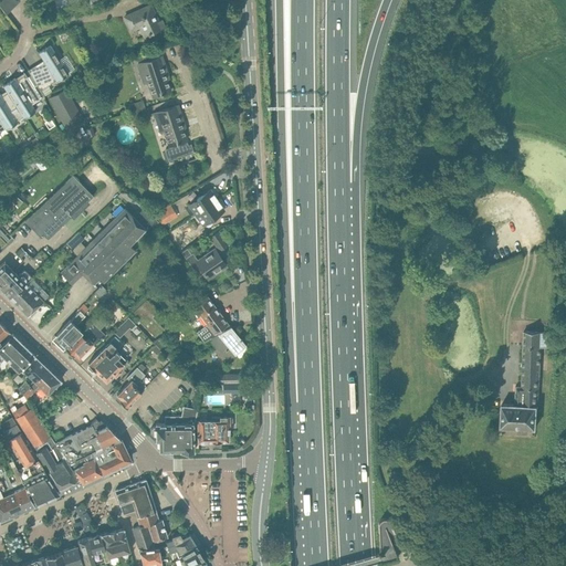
[(19,0),(0,0),(0,6),(6,14),(20,0),(19,0)]
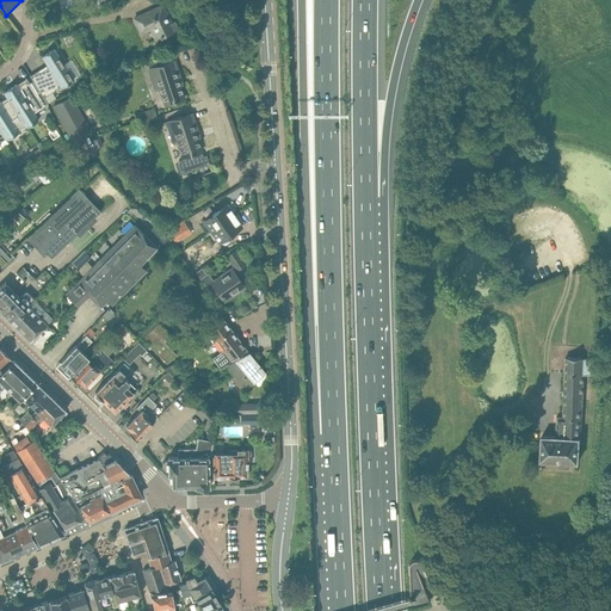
[(162,5),(134,18),(141,34),(150,29),(156,39),(174,31),(179,29),(176,20),(171,23),(162,5)]
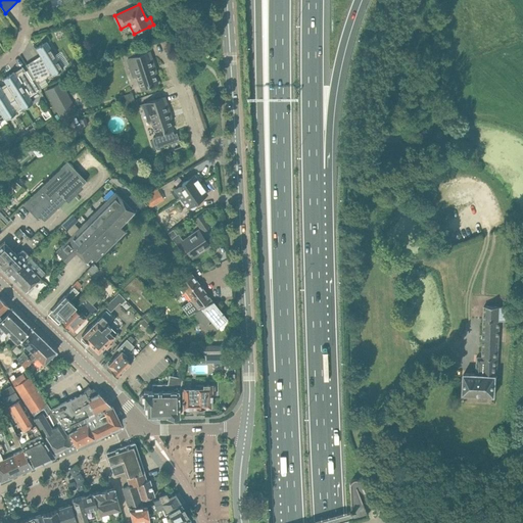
[(26,64),(38,83),(51,74),(52,76),(63,68),(46,41),(35,48),(36,49),(36,48),(40,55),(26,64)]
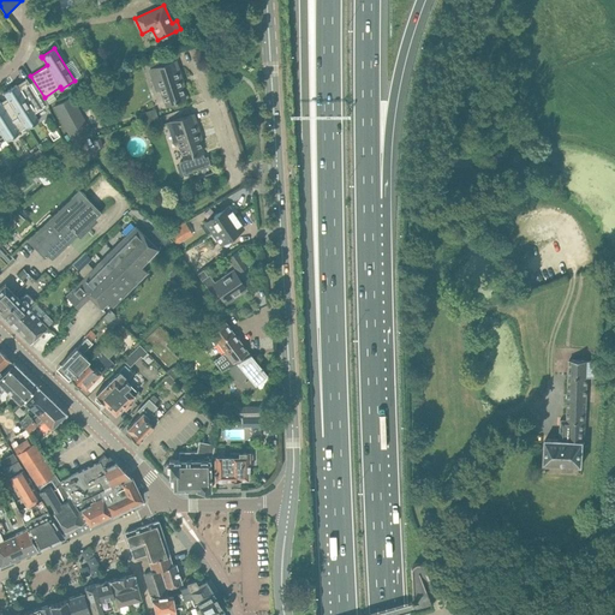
[(185,99),(179,81),(181,79),(175,60),(150,69),(153,78),(157,77),(166,105),(185,99)]
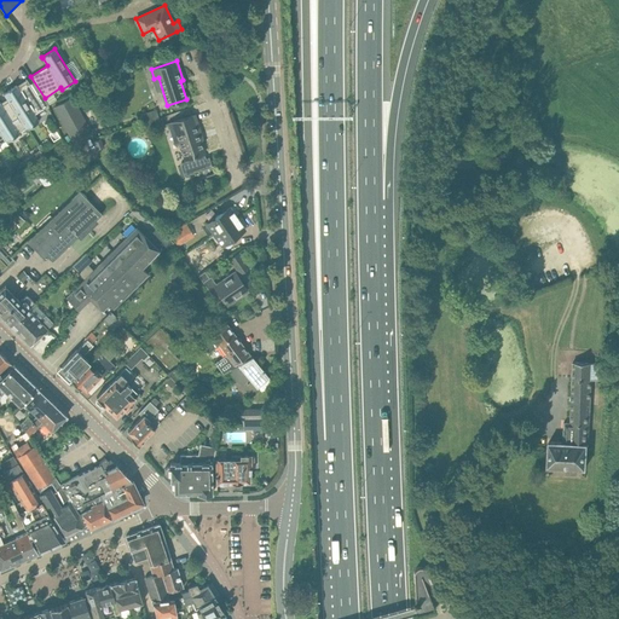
[(16,85),(3,93),(4,94),(9,102),(24,128),(25,128),(39,120),(34,113),(47,104),(40,92),(36,94),(25,79),(27,82),(17,88),(16,86),(16,85)]
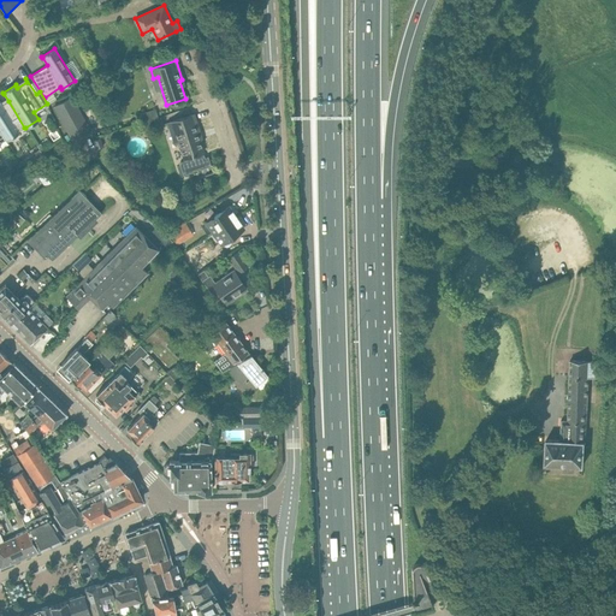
[(72,96),(53,107),(72,141),(92,131),(72,96)]
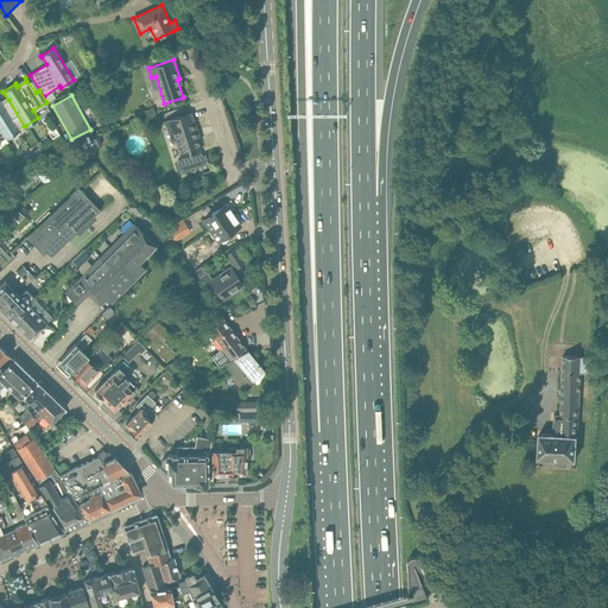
[(0,100),(0,130),(5,138),(5,139),(19,131),(18,130),(24,126),(8,100),(1,103),(0,101),(0,100)]
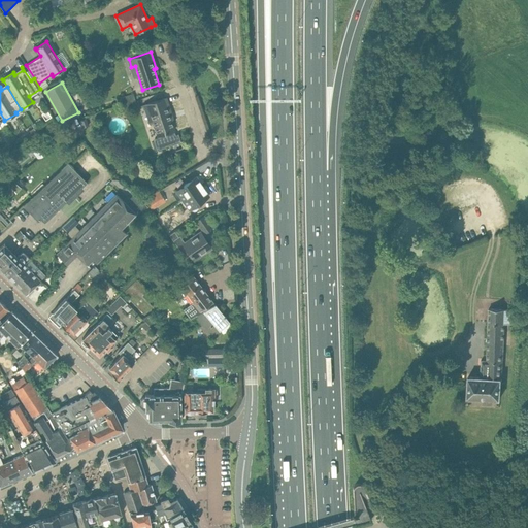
[(122,104),(135,100),(133,93),(120,98),(122,104)]
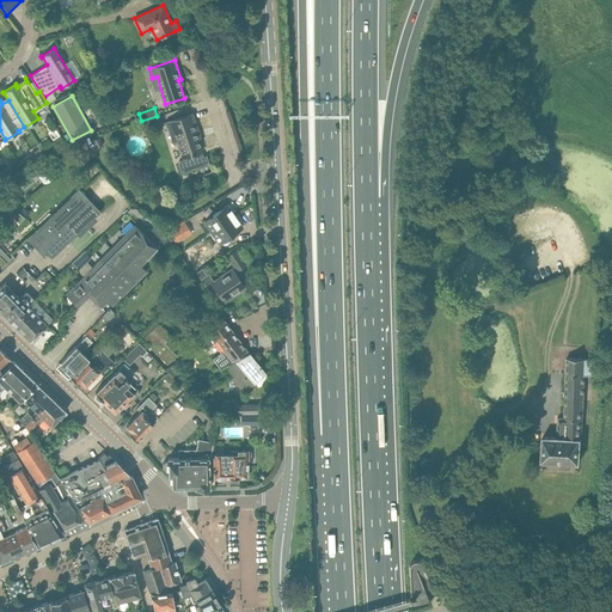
[(202,152),(195,133),(199,132),(193,114),(166,122),(170,130),(173,129),(183,158),(202,152)]
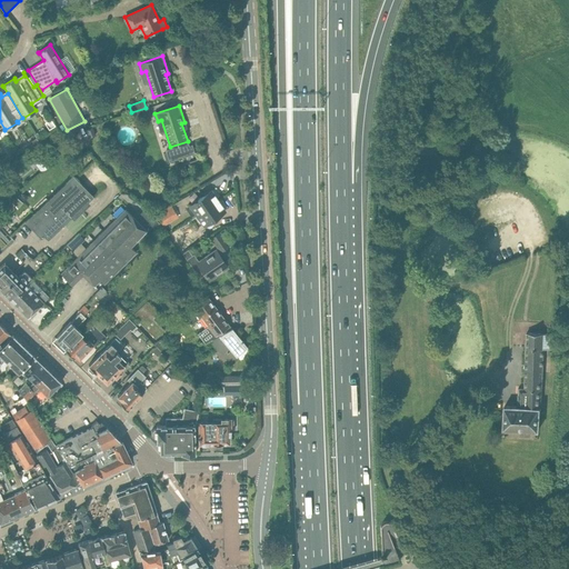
[(146,108),(131,112),(132,117),(131,118),(132,125),(136,126),(139,125),(140,121),(139,119),(148,116),(146,108)]
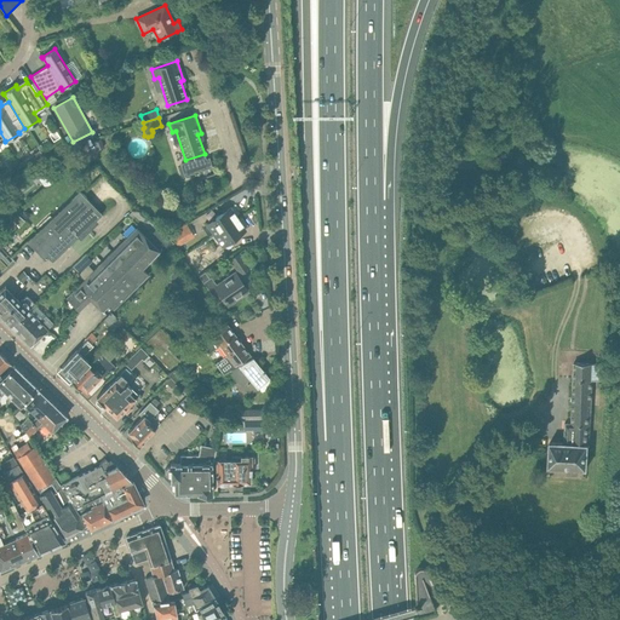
[(7,170),(0,174),(4,179),(11,174),(7,170)]
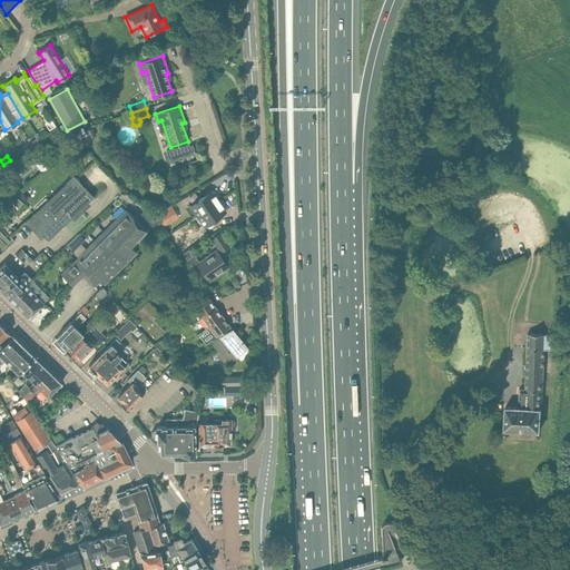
[(72,176),(46,202),(25,222),(41,239),(45,236),(48,241),(71,218),(74,220),(85,210),(81,208),(94,197),(72,176)]
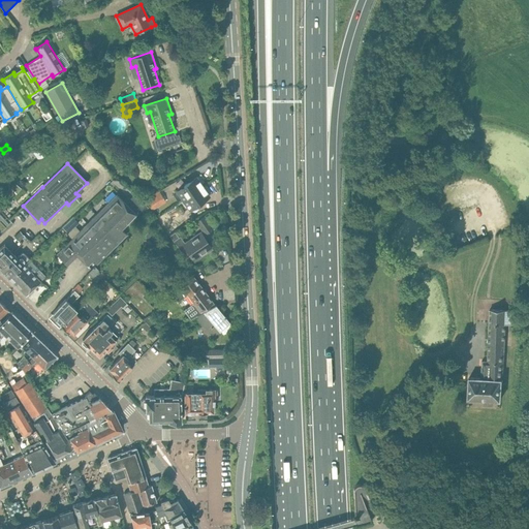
[(195,178),(177,190),(183,199),(204,186),(199,181),(198,181),(195,178)]
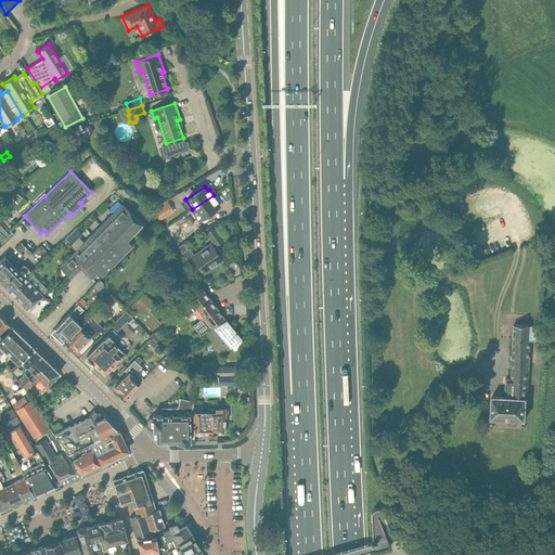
[(214,195),(192,209),(199,219),(219,206),(216,202),(217,201),(214,195)]
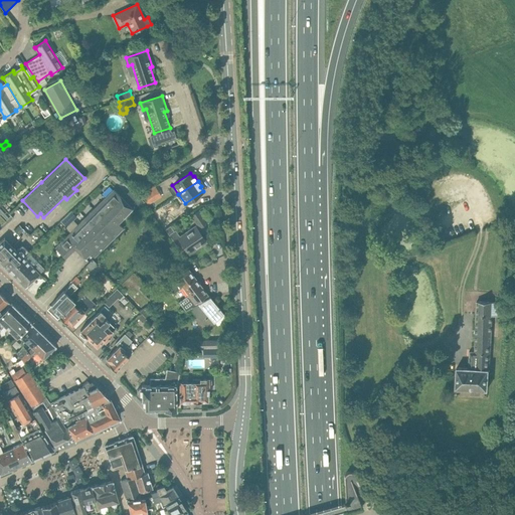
[(156,185),(141,194),(147,204),(162,195),(156,185)]
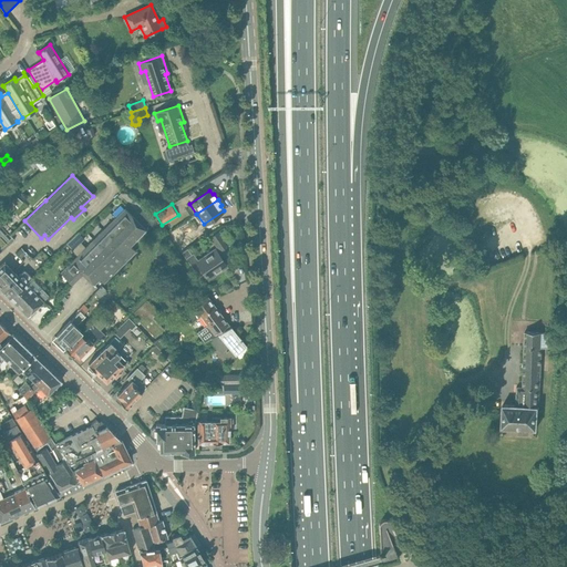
[(130,245),(146,229),(131,214),(131,215),(125,208),(85,247),(81,241),(84,238),(78,233),(68,241),(65,239),(61,244),(63,246),(66,243),(78,256),(61,272),(71,284),(82,272),(92,282),(94,284),(100,279),(103,282),(135,250),(130,245)]
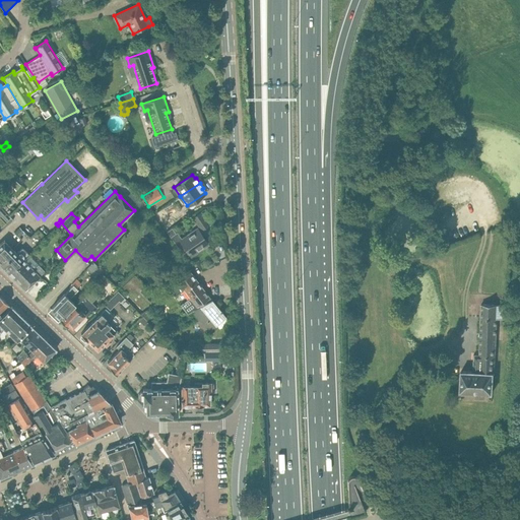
[(163,209),(155,214),(163,224),(170,219),(163,209)]
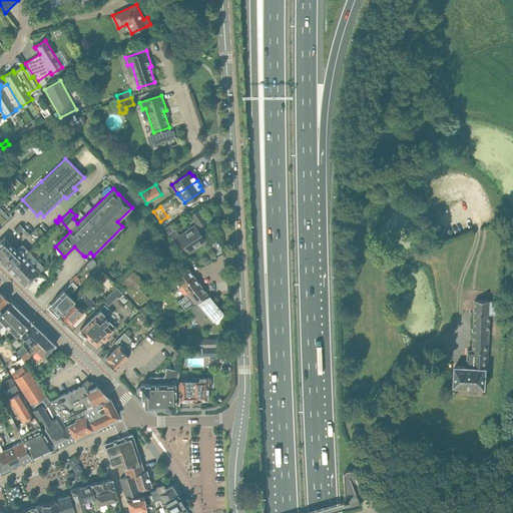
[(7,217),(0,209),(0,228),(13,217),(10,214),(7,217)]
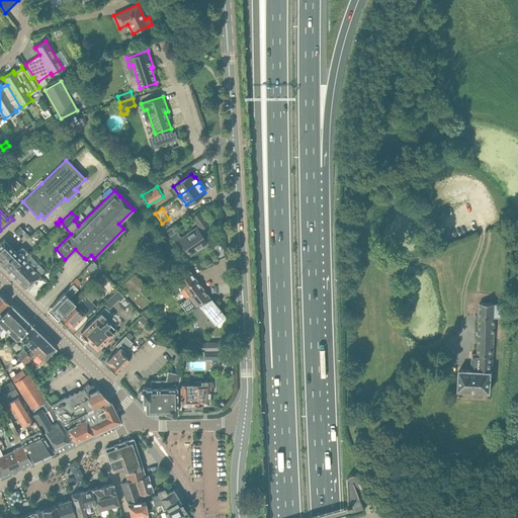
[(192,217),(200,229),(207,224),(199,211),(192,217)]
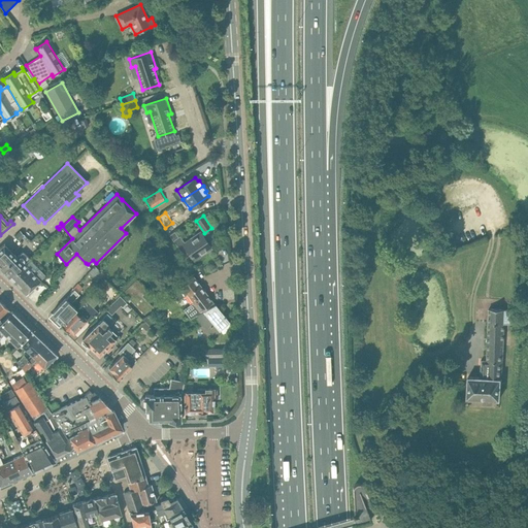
[(25,235),(24,235),(20,230),(13,236),(19,241),(25,235)]
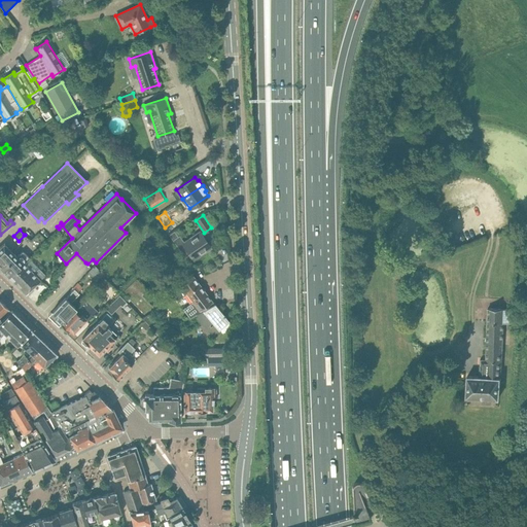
[(179,235),(173,240),(184,257),(189,253),(194,259),(201,254),(200,252),(209,246),(200,232),(192,237),(184,242),(179,235)]
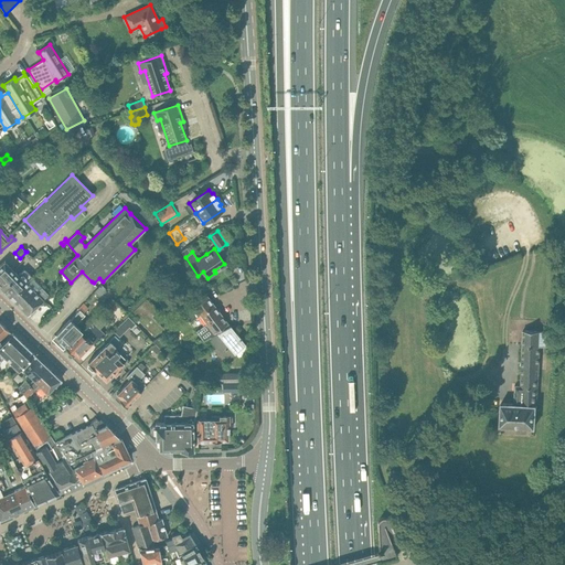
[(0,287),(10,297),(16,291),(31,275),(24,268),(18,275),(4,260),(0,264),(0,287)]
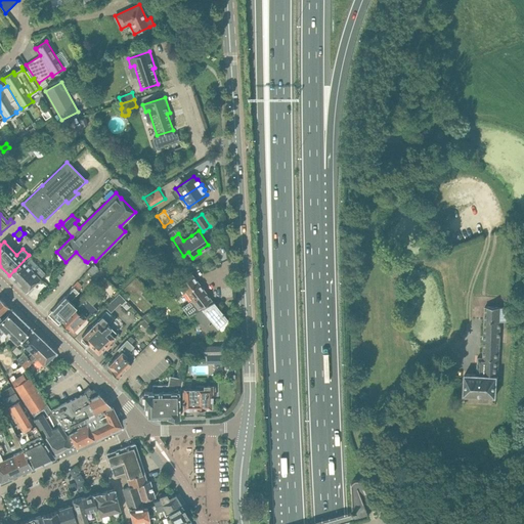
[(24,261),(9,275),(25,292),(27,291),(29,293),(33,288),(31,287),(33,285),(45,273),(38,266),(36,268),(34,266),(32,268),(25,260),(24,261)]
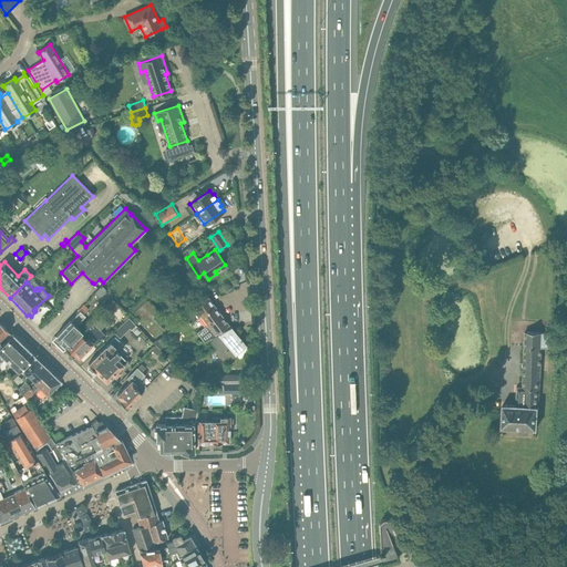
[(191,323),(200,316),(214,306),(205,294),(182,311),(191,323)]
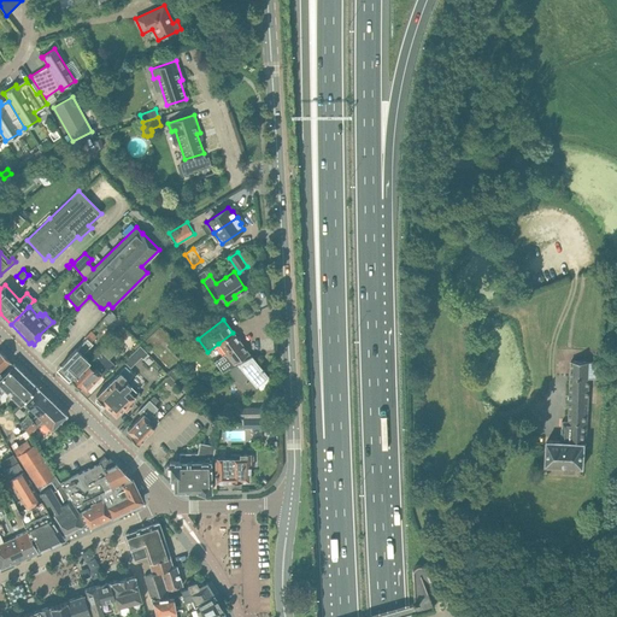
[(181,363),(193,353),(189,347),(178,358),(166,346),(172,340),(159,325),(144,341),(169,368),(177,359),(181,363)]
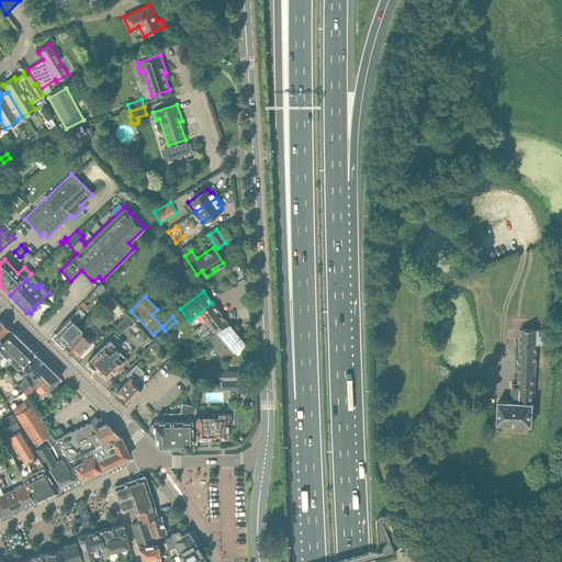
[(201,325),(194,329),(199,334),(202,339),(212,332),(213,330),(226,321),(212,303),(199,313),(205,322),(202,324),(201,325)]
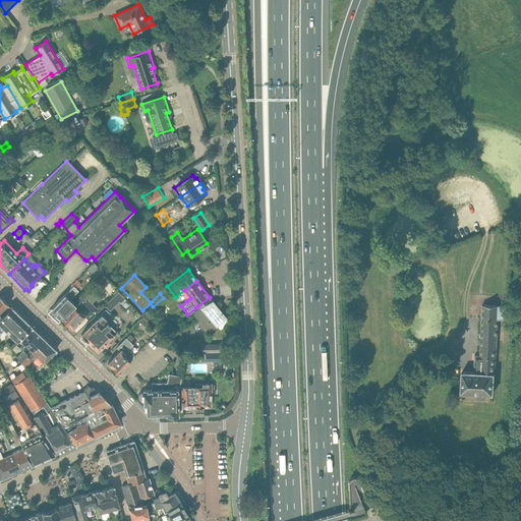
[(52,307),(54,310),(50,314),(58,323),(60,321),(75,304),(69,299),(78,290),(76,289),(73,285),(64,294),(52,307)]
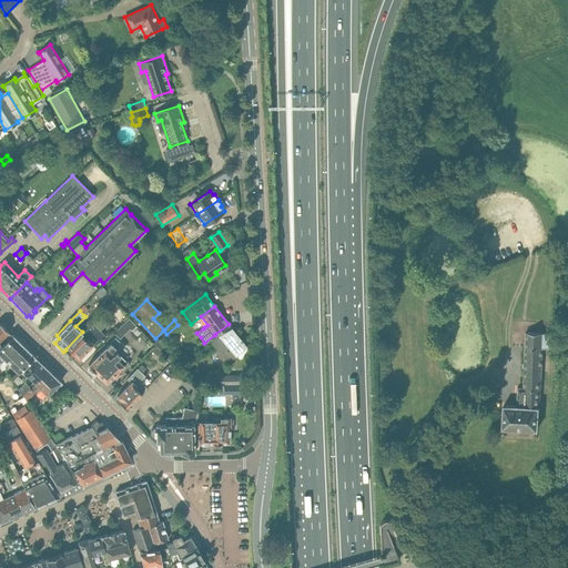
[(129,317),(124,322),(130,327),(132,328),(137,324),(129,317)]
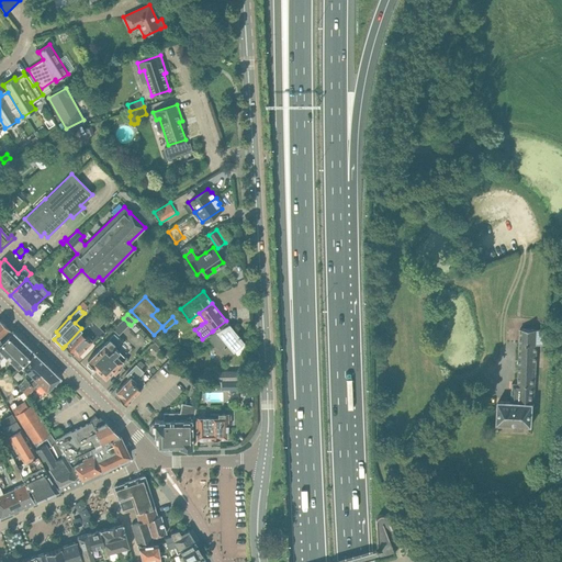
[(81,328),(65,346),(70,351),(72,350),(74,350),(78,355),(86,347),(91,340),(94,344),(105,333),(91,318),(85,325),(81,328)]
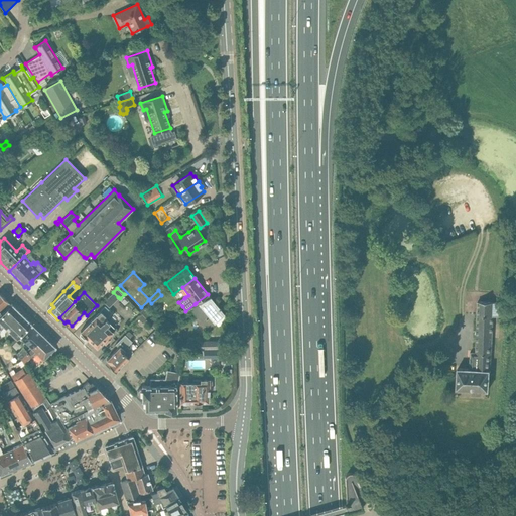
[(0,308),(8,301),(0,293),(0,308)]
